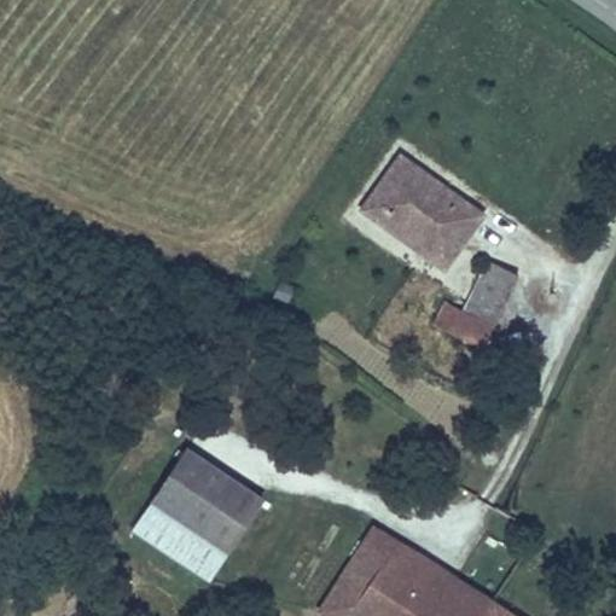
[(358,209),(424,256),(439,237),(445,240),(453,228),(468,239),(487,214),(399,152),(358,209)]
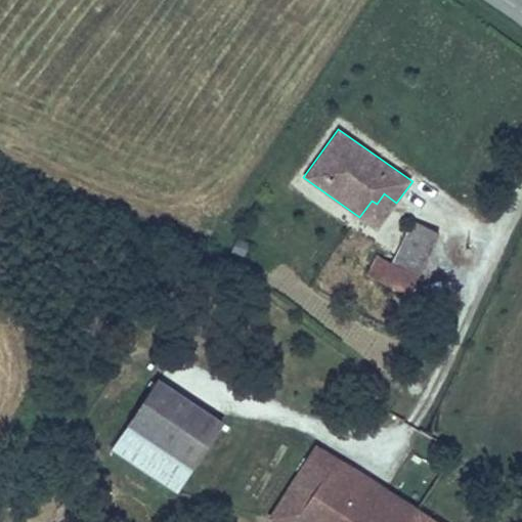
[(378,229),(396,203),(384,193),(377,204),(372,201),(359,217),(378,229)]
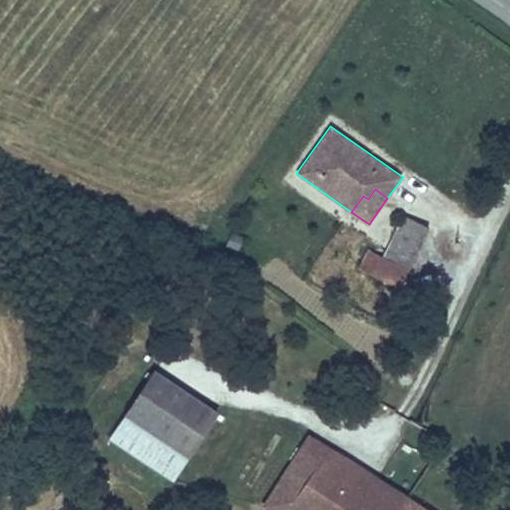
[(367,250),(357,271),(399,291),(428,229),(402,217),(383,258),(367,250)]
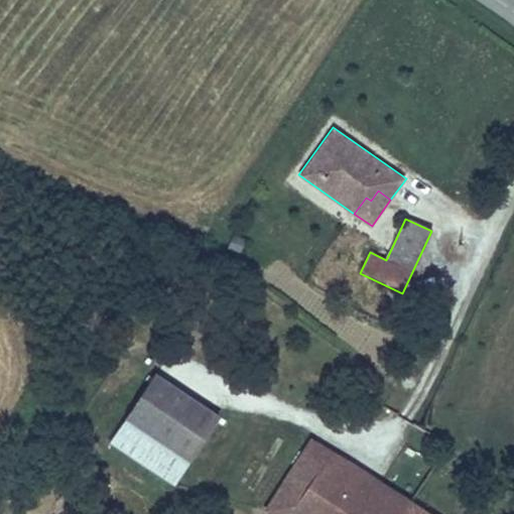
[(234,235),(226,249),(239,256),(247,243),(234,235)]
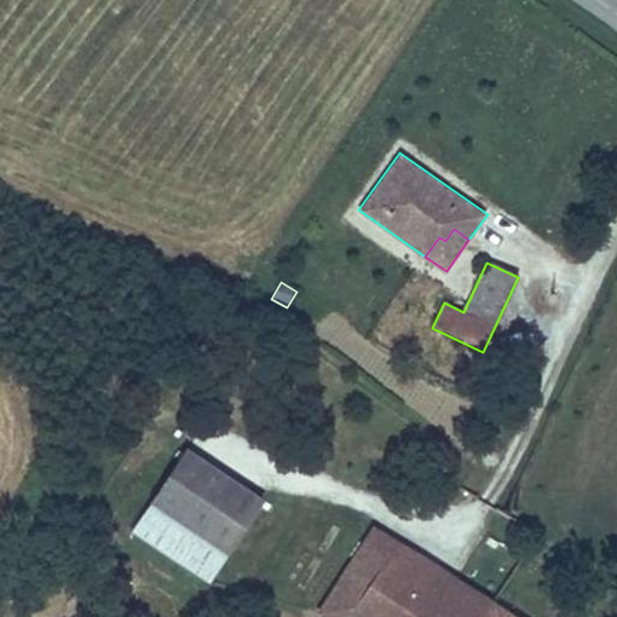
[(186,447),(150,503),(229,554),(265,499),(186,447)]
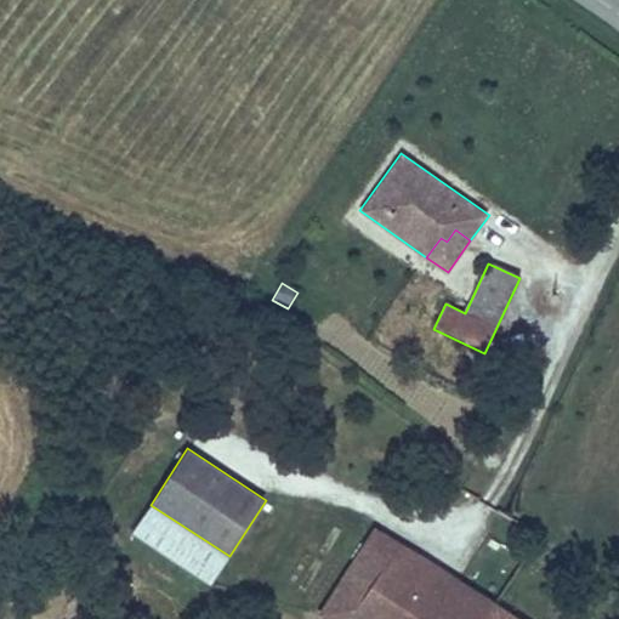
[(131,535),(210,586),(230,556),(151,505),(131,535)]
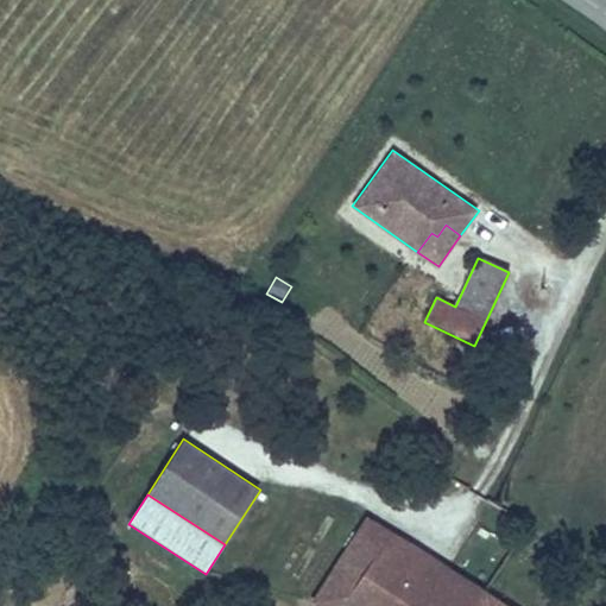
[(313,605),(347,605),(395,532),(370,516),(313,605)]
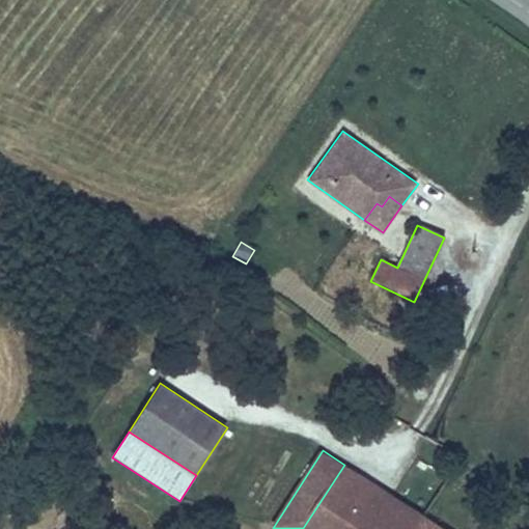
[(344,465),(303,528),(413,528),(423,514),(344,465)]
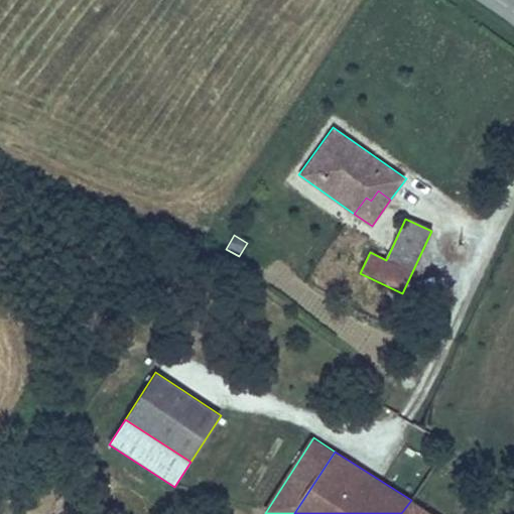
[(431,513),(411,500),(401,513),(431,513)]
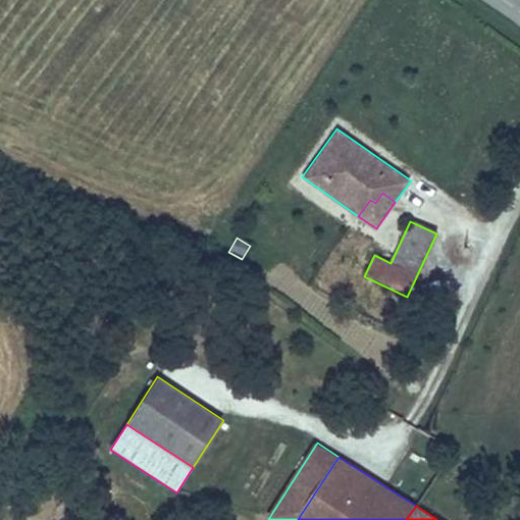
All buildings are outlined.
